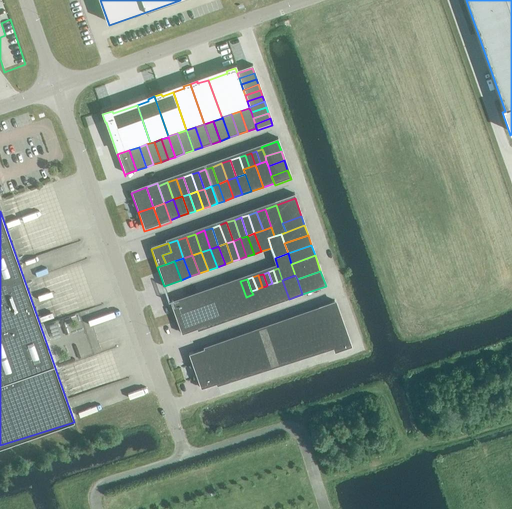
[(282,280),(277,282),(273,283),(280,302),(289,299),(282,280)]
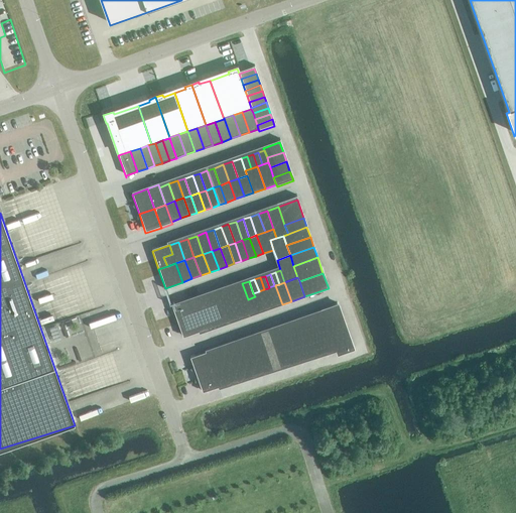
[(242,283),(235,286),(240,301),(248,299),(242,283)]
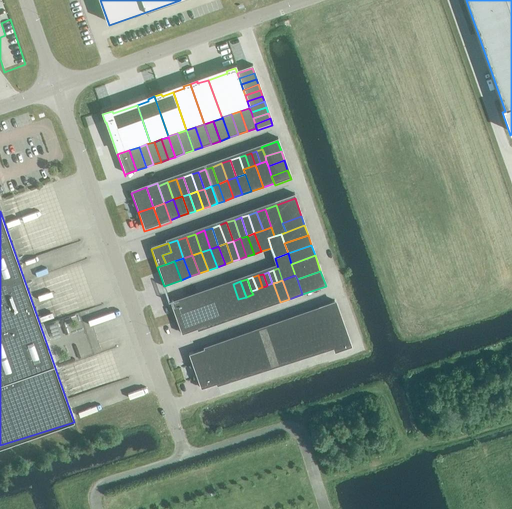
[(273,283),(272,283),(267,285),(266,286),(272,304),(280,302),(273,283)]
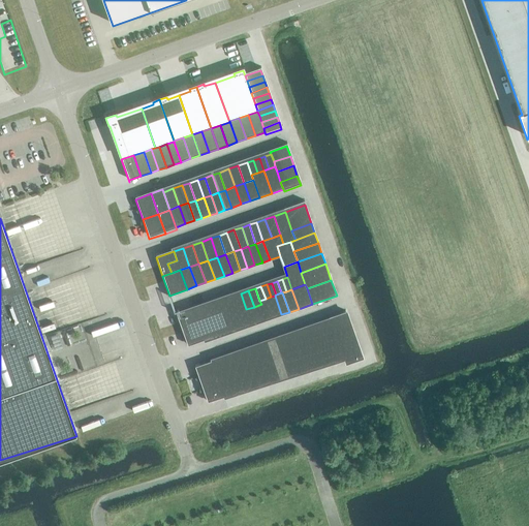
[(231,297),(237,312),(246,309),(241,294),(231,297)]
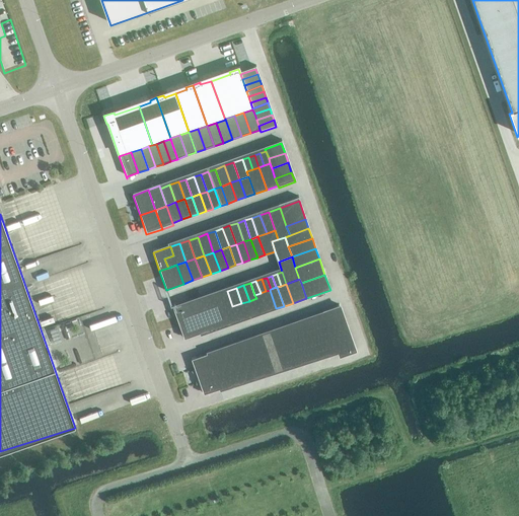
[(276,308),(270,290),(266,291),(263,292),(269,311),(276,308)]
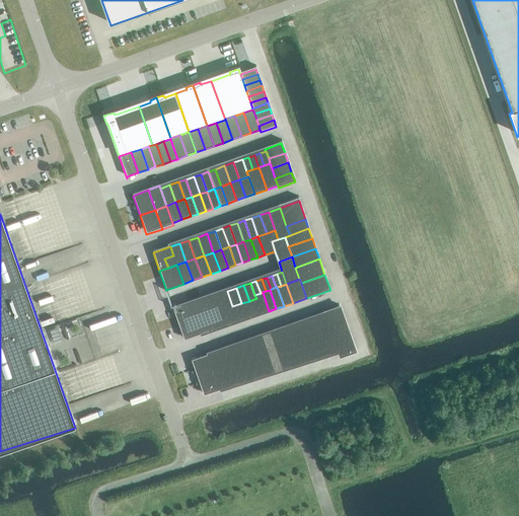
[(227,291),(218,294),(223,310),(232,306),(227,291)]
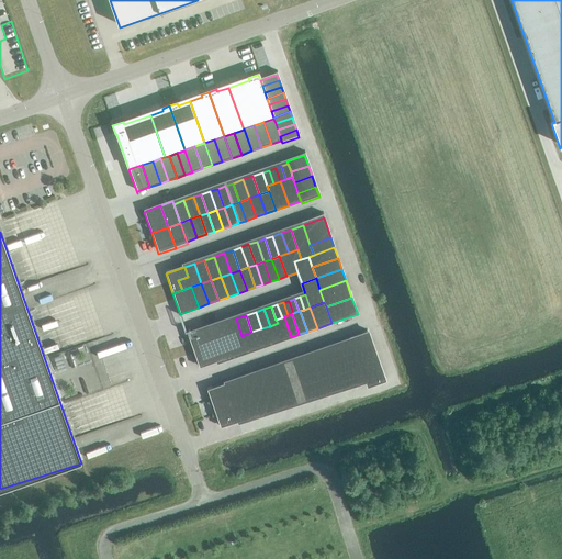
[(276,320),(278,323),(283,341),(291,337),(284,316),(282,317),(276,320)]
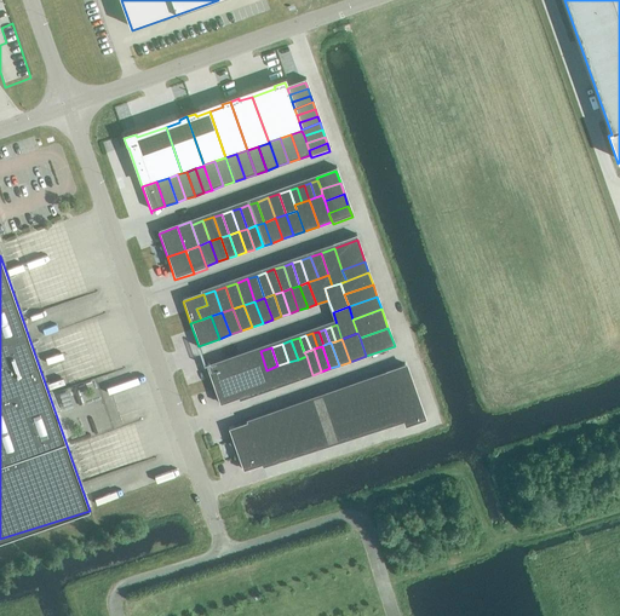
[(260,351),(250,356),(256,374),(267,370),(260,351)]
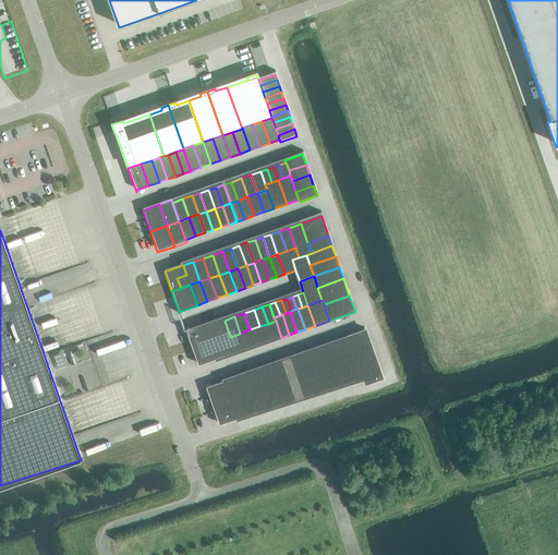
[(215,324),(220,340),(230,337),(225,321),(215,324)]
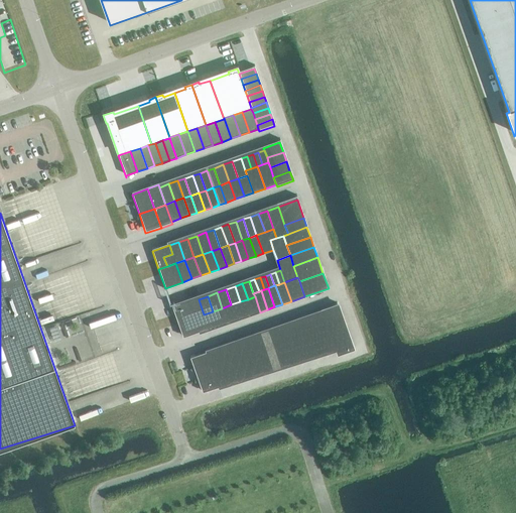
[(260,312),(255,296),(248,299),(253,314),(260,312)]
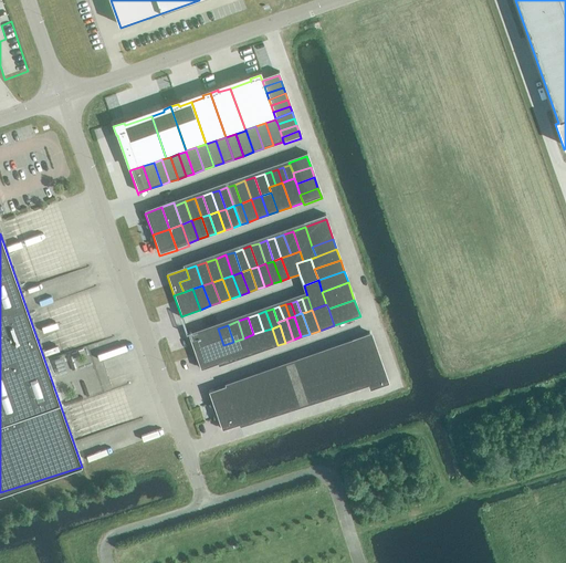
[(218,329),(208,332),(213,348),(223,345),(218,329)]
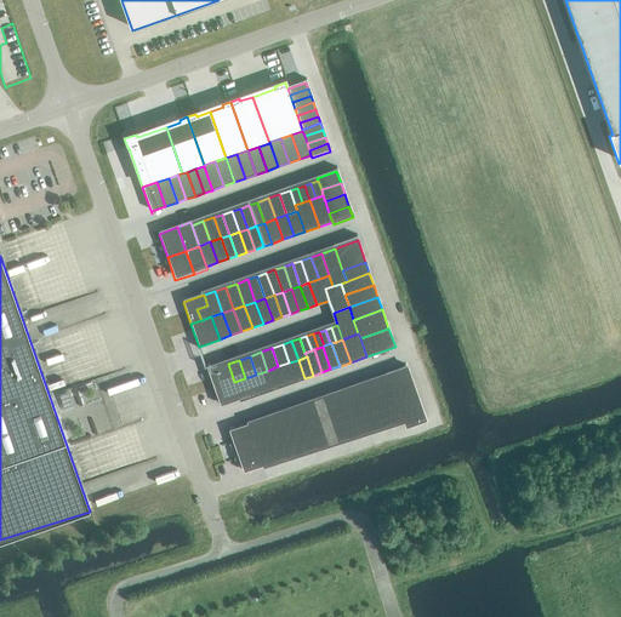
[(305,378),(298,360),(289,363),(296,382),(305,378)]
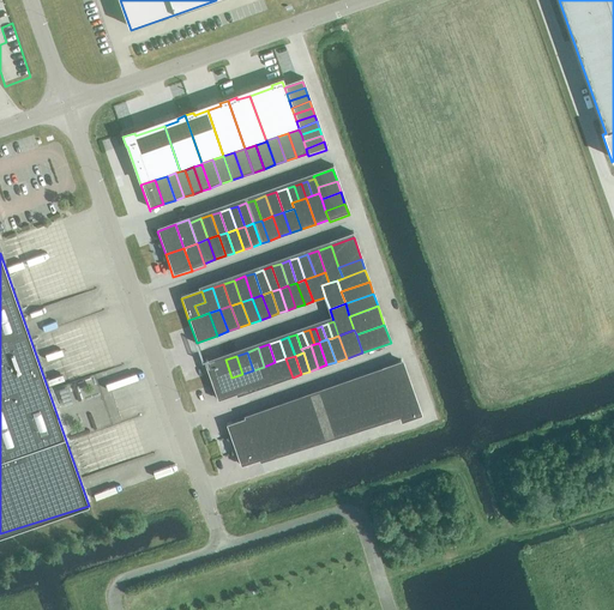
[(293,378),(286,358),(275,362),(282,381),(293,378)]
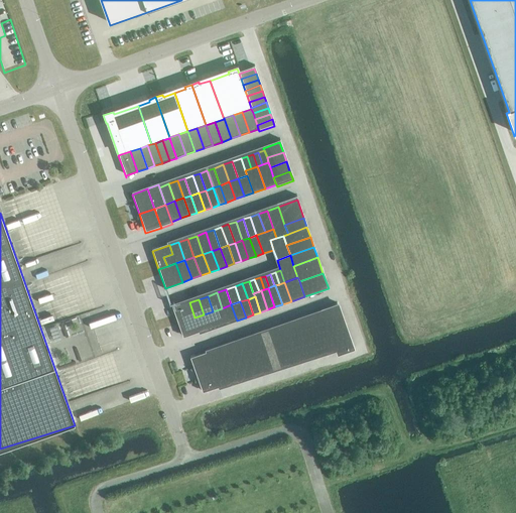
[(197,323),(195,317),(189,302),(172,308),(179,329),(197,323)]
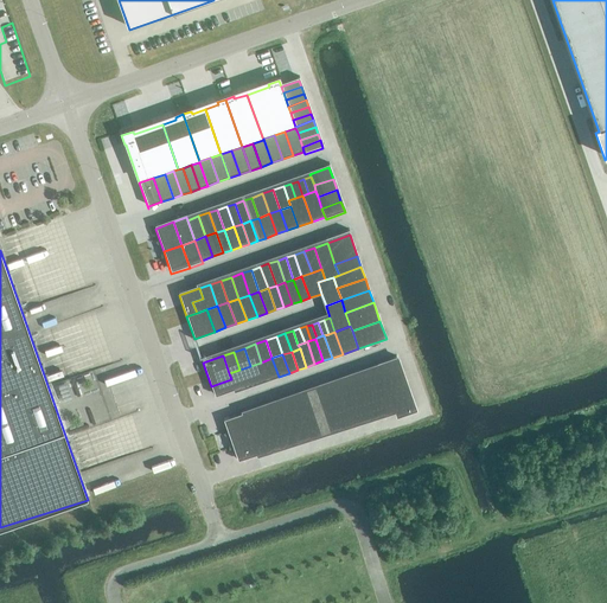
[(268,380),(279,377),(272,358),(261,363),(268,380)]
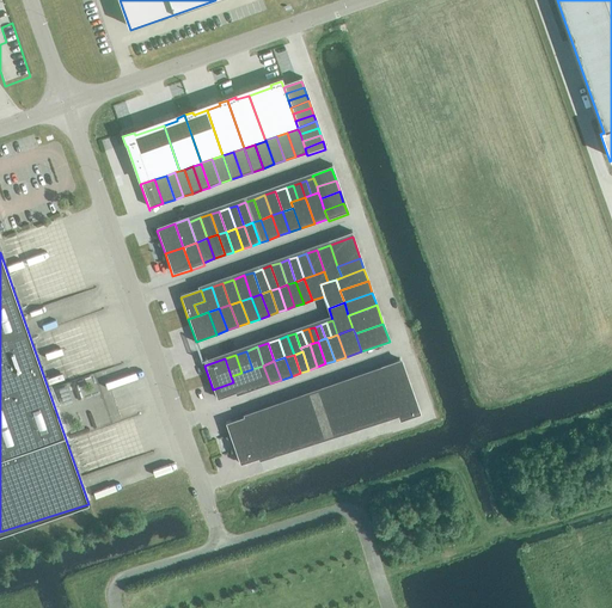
[(381,369),(383,372),(385,380),(404,373),(401,362),(381,369)]
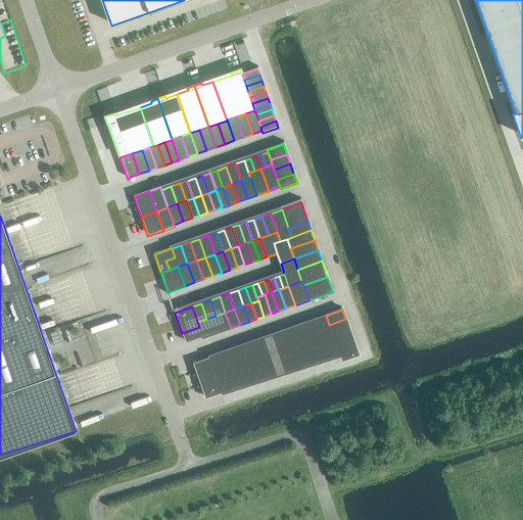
[(231,328),(225,313),(216,316),(222,331),(231,328)]
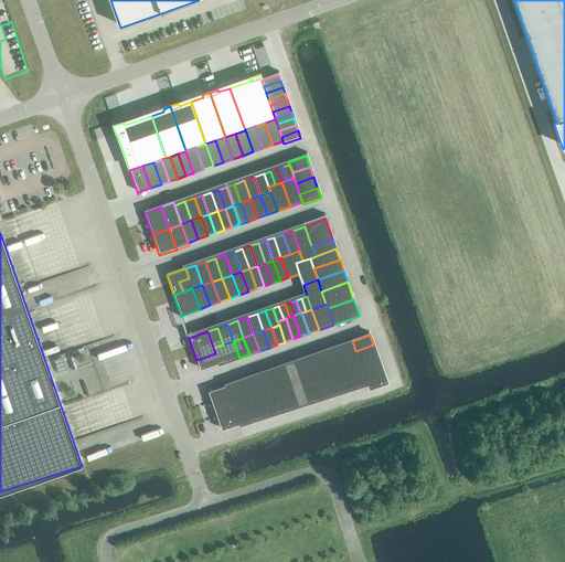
[(240,358),(233,341),(223,345),(230,361),(240,358)]
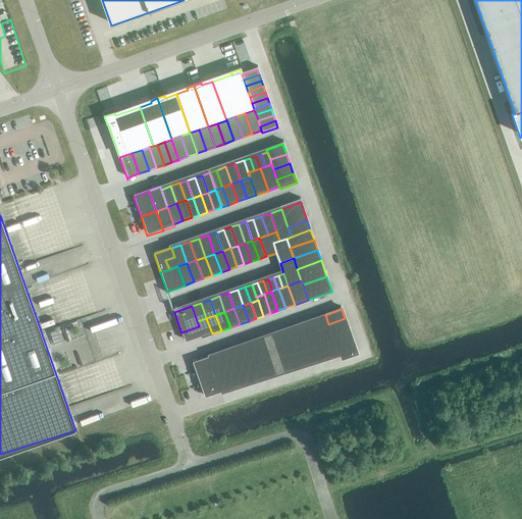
[(110,316),(85,324),(93,348),(118,339),(110,316)]
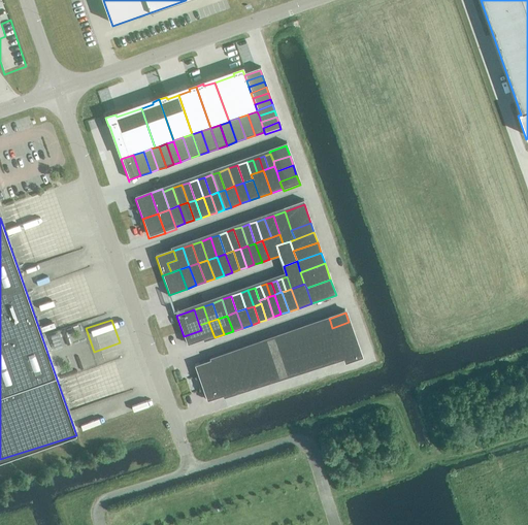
[(336,337),(332,328),(330,321),(321,324),(327,341),(336,338),(336,337)]
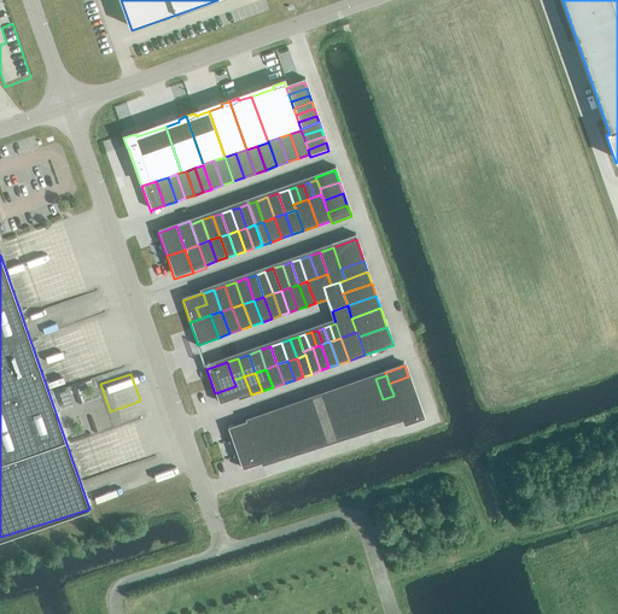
[(251,395),(244,376),(233,380),(235,386),(239,399),(251,395)]
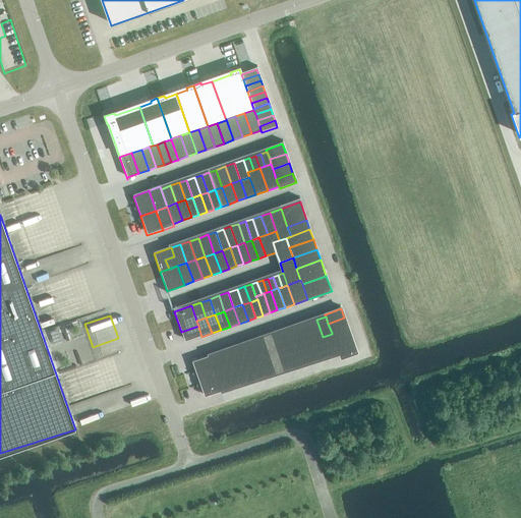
[(344,318),(328,324),(332,333),(347,328),(344,318)]
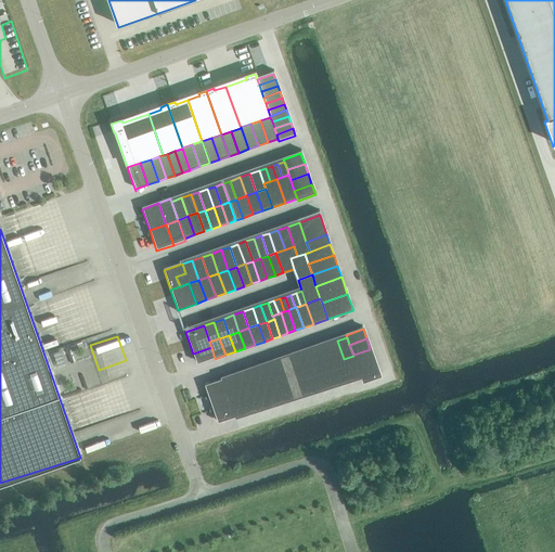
[(327,344),(334,362),(344,359),(337,341),(327,344)]
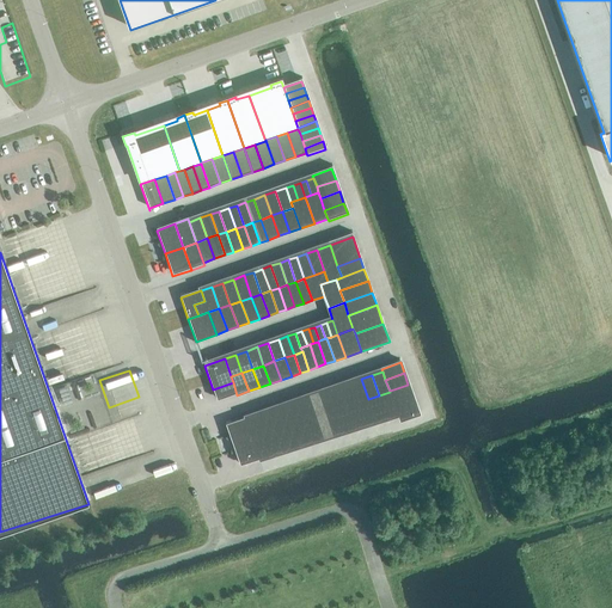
[(350,382),(357,403),(368,399),(361,379),(350,382)]
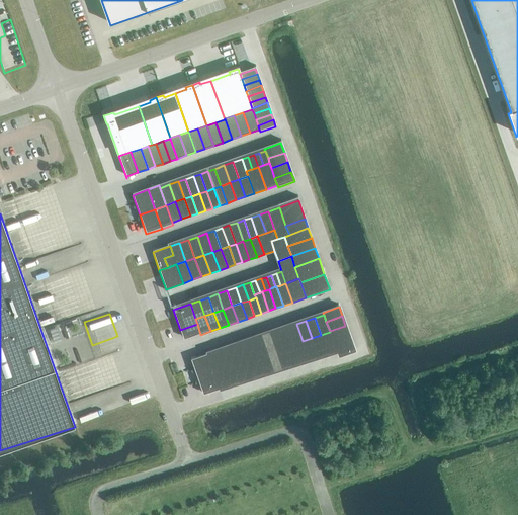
[(200,335),(197,324),(180,330),(184,341),(200,335)]
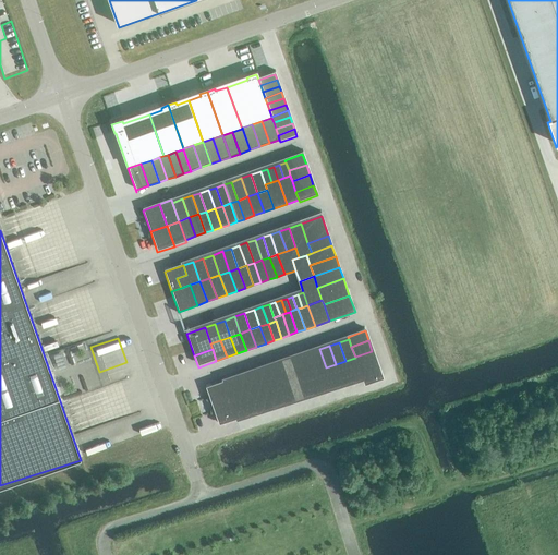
[(316,371),(326,368),(319,349),(310,352),(316,371)]
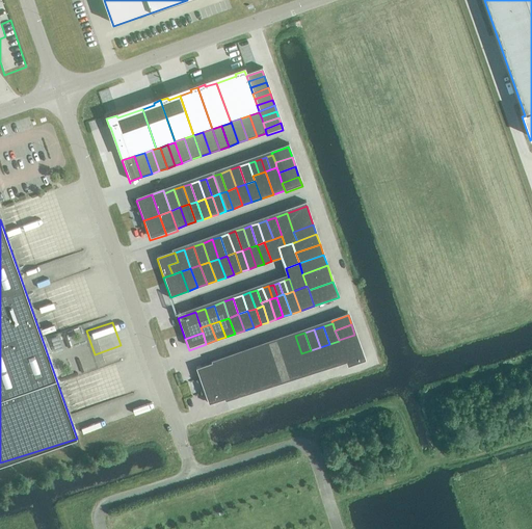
[(354,335),(339,340),(339,341),(342,350),(358,344),(354,335)]
